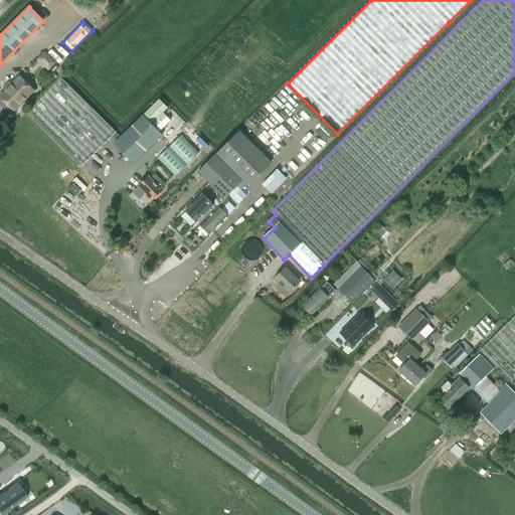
[(50,56),(42,64),(48,70),(56,62),(50,56)]
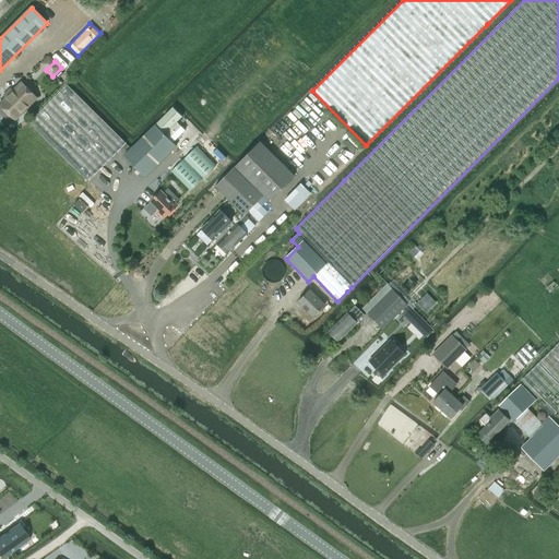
[(14,119),(27,106),(36,98),(22,84),(13,93),(11,91),(6,96),(8,98),(0,105),(2,106),(0,107),(6,113),(7,110),(14,119)]
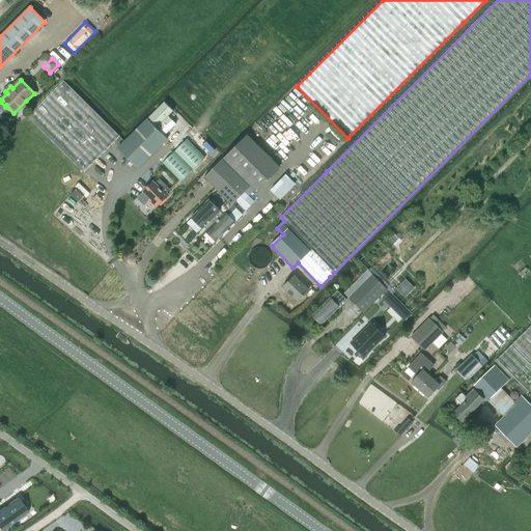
[(83,172),(87,168),(119,136),(63,81),(27,117),(83,172)]
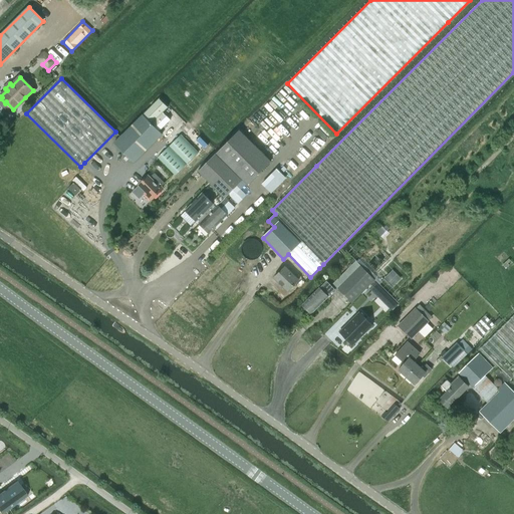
[(170,120),(163,112),(168,107),(159,98),(114,144),(134,163),(162,135),(159,132),(170,120)]
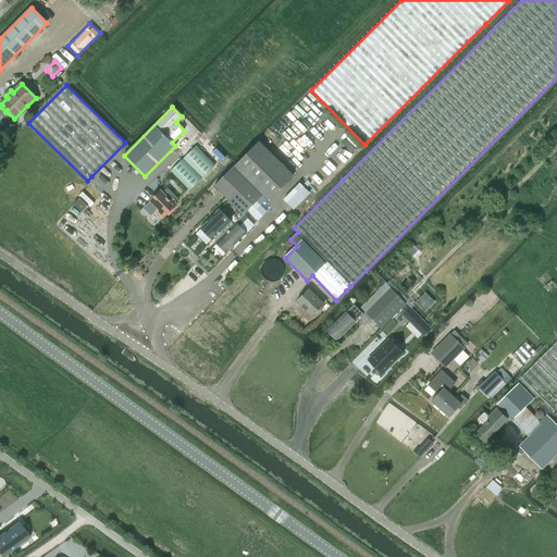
[(289,180),(292,176),(259,141),(234,166),(269,200),(289,180)]
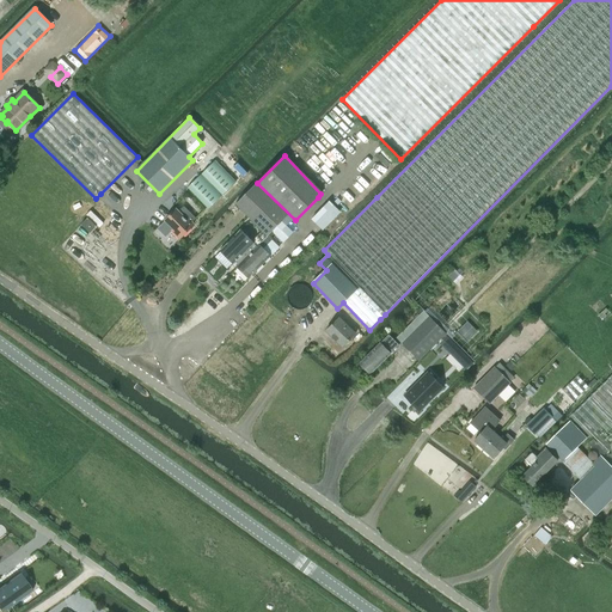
[(214,160),(201,175),(222,195),(236,182),(214,160)]
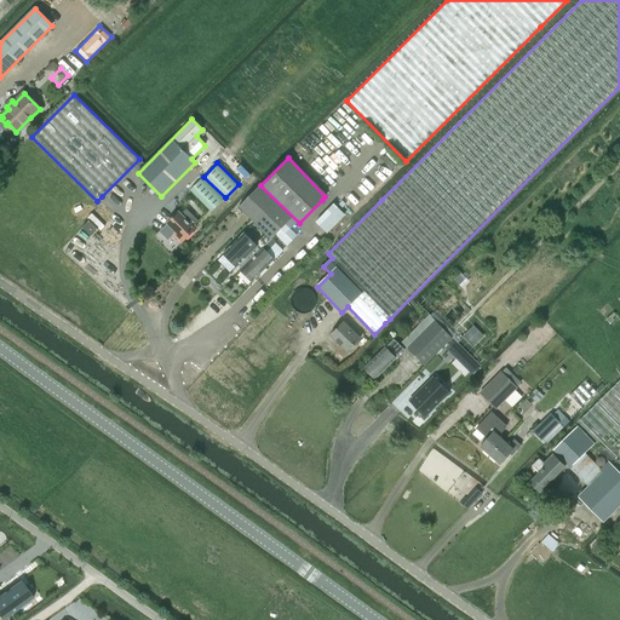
[(204,177),(189,190),(211,212),(224,199),(204,177)]
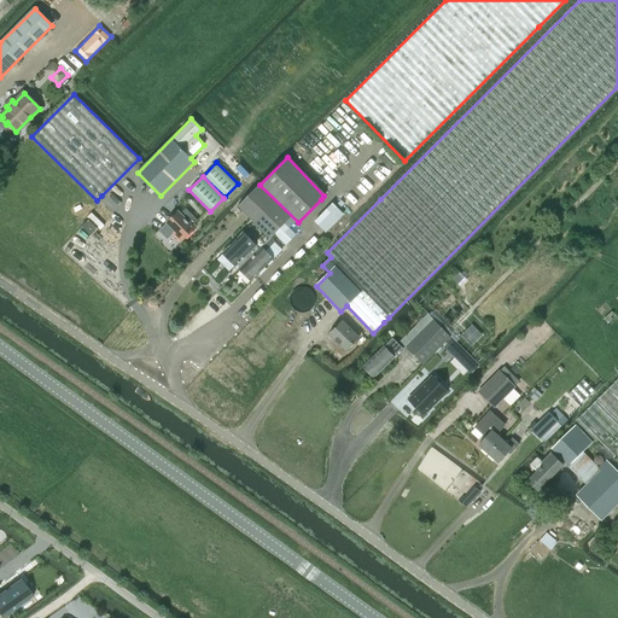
[(258,186),(238,207),(264,233),(270,239),(272,238),(275,234),(285,223),(291,217),(258,186)]
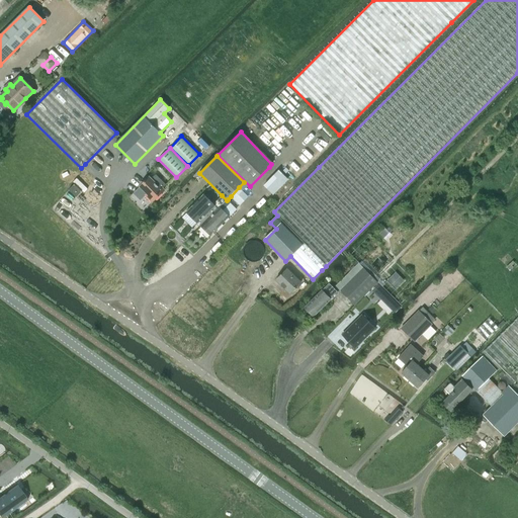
[(264,186),(273,194),(287,179),(278,171),(264,186)]
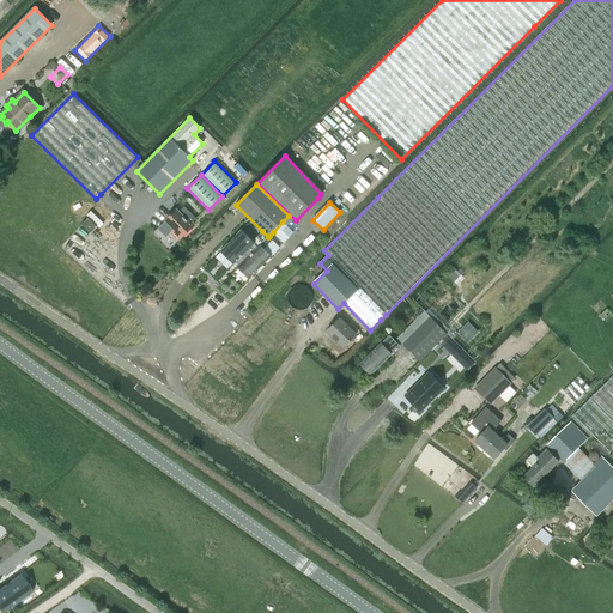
[(194,225),(192,223),(196,219),(184,207),(178,212),(176,211),(165,220),(175,230),(173,231),(181,238),(194,225)]
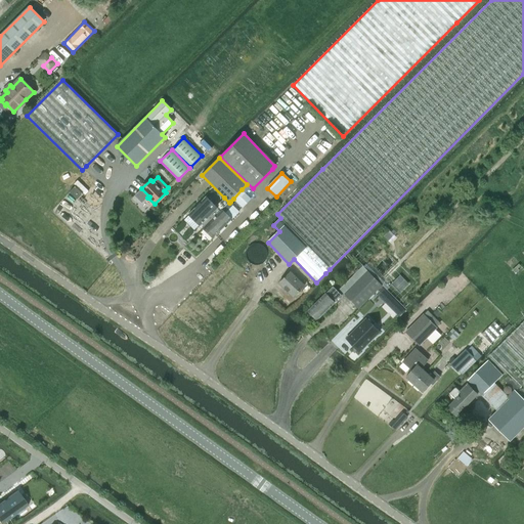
[(76,186),(70,192),(77,200),(83,193),(76,186)]
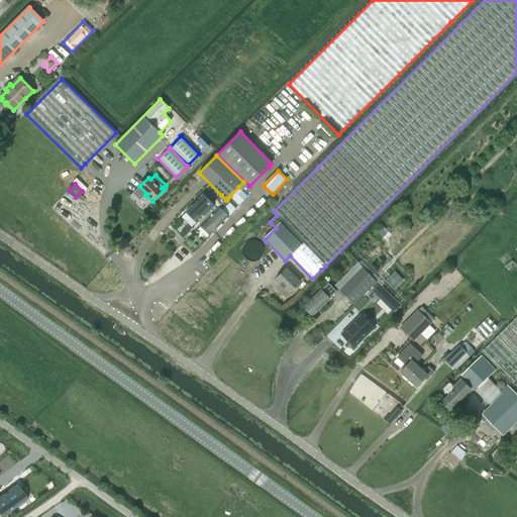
[(238,187),(230,196),(239,205),(247,196),(238,187)]
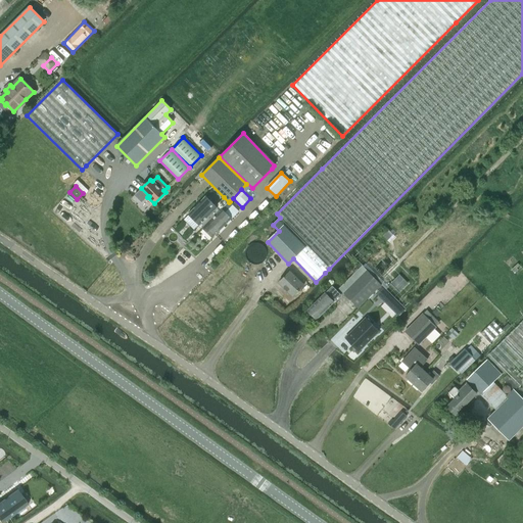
[(189,215),(184,220),(194,230),(198,225),(200,226),(202,229),(220,211),(222,209),(229,202),(224,197),(216,206),(205,197),(188,215),(189,215)]
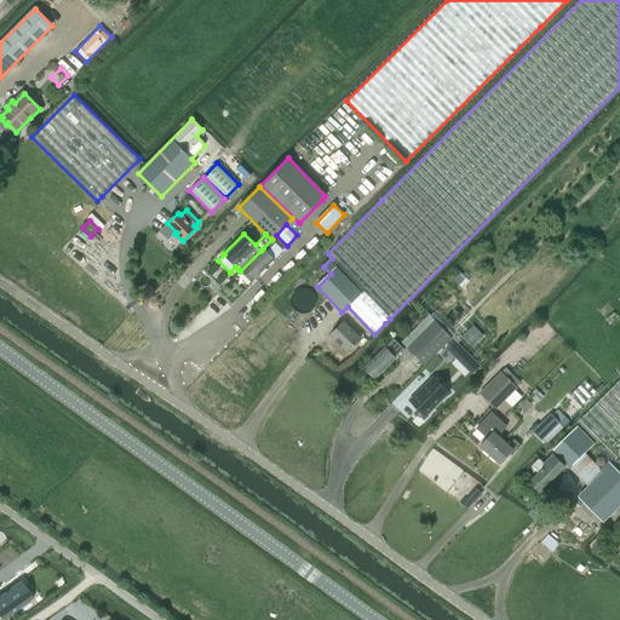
[(260,251),(240,271),(252,282),(274,260),(267,252),(276,242),(273,239),(271,240),(263,248),(260,251)]
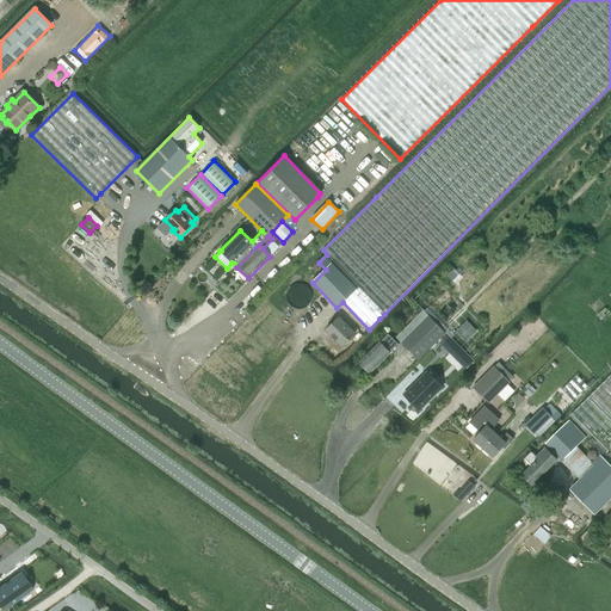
[(430,284),(414,301),(424,310),(446,334),(473,359),(488,344),(494,338),(461,304),(436,279),(430,284)]
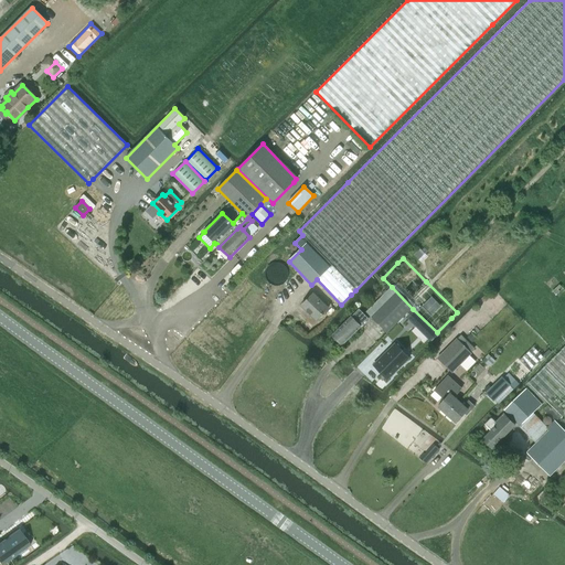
[(384,305),(371,318),(387,334),(412,310),(413,309),(392,287),(387,291),(383,296),(379,299),(384,305)]
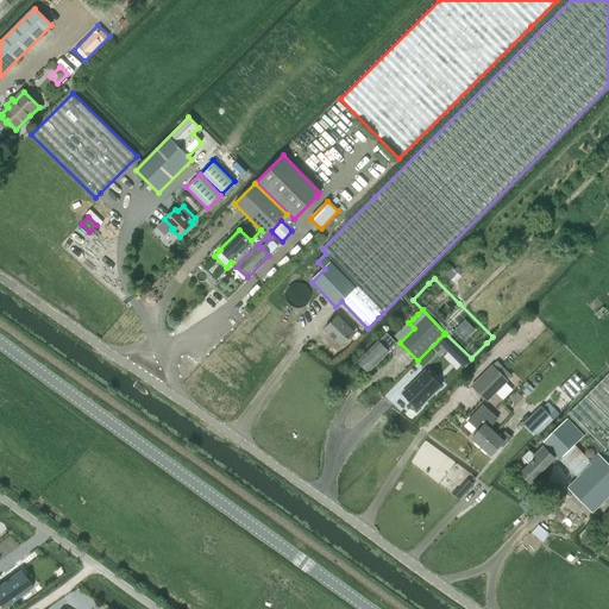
[(341,345),(355,332),(338,316),(324,330),(341,345)]
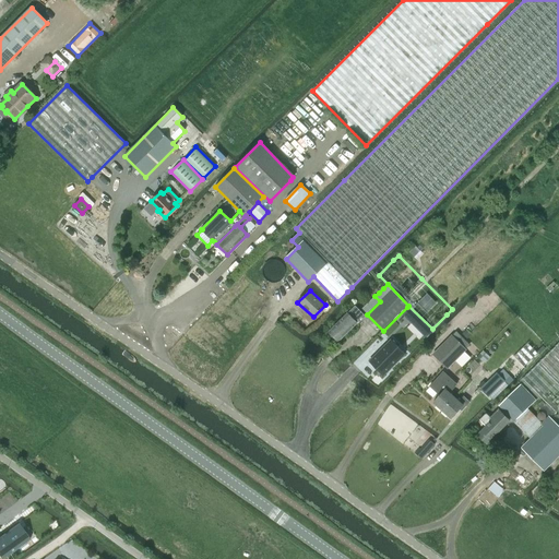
[(347,313),(329,332),(339,342),(357,323),(356,322),(364,314),(355,306),(347,313)]
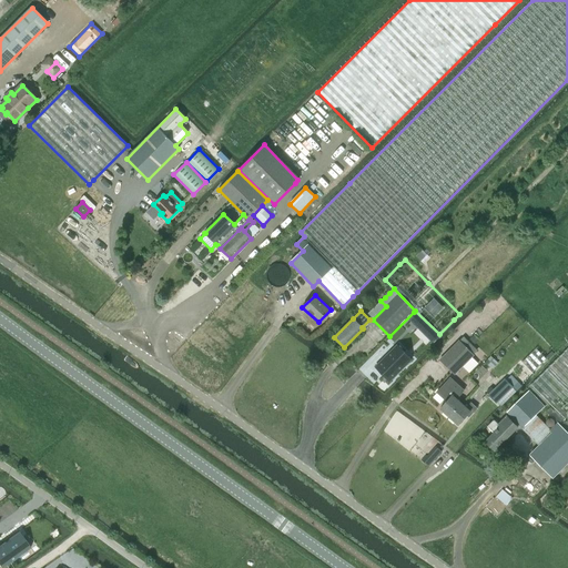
[(415,312),(407,318),(417,328),(425,322),(415,312)]
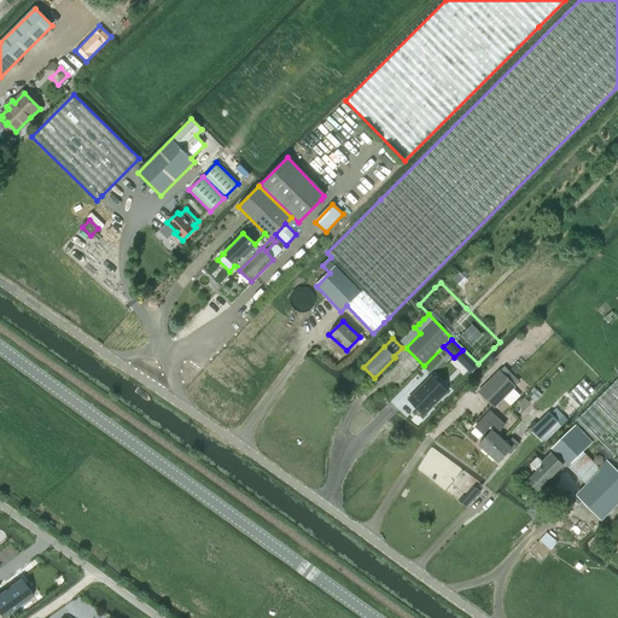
[(516,363),(511,368),(517,374),(522,369),(516,363)]
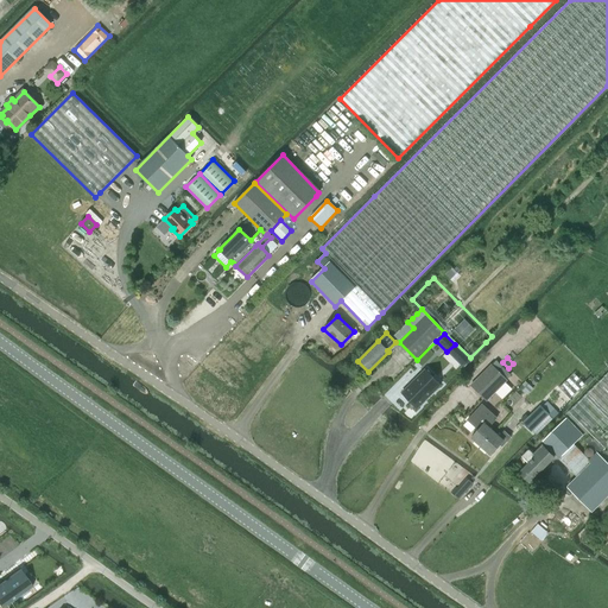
[(507,380),(507,379),(511,375),(496,360),(492,365),(492,363),(470,385),(487,401),(507,380)]
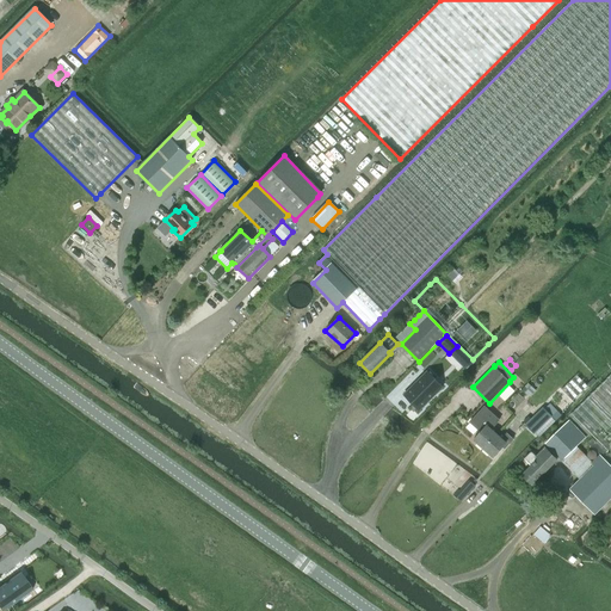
[(429,370),(405,394),(420,408),(443,386),(432,375),(429,370)]
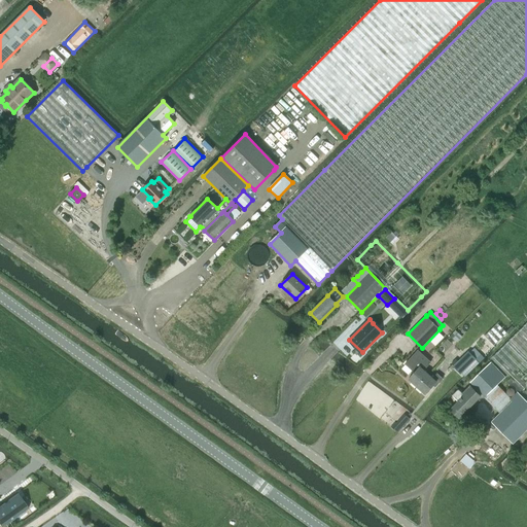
[(513,401),(526,416),(526,323),(491,359),(511,379),(506,383),(517,392),(510,399),(513,401)]
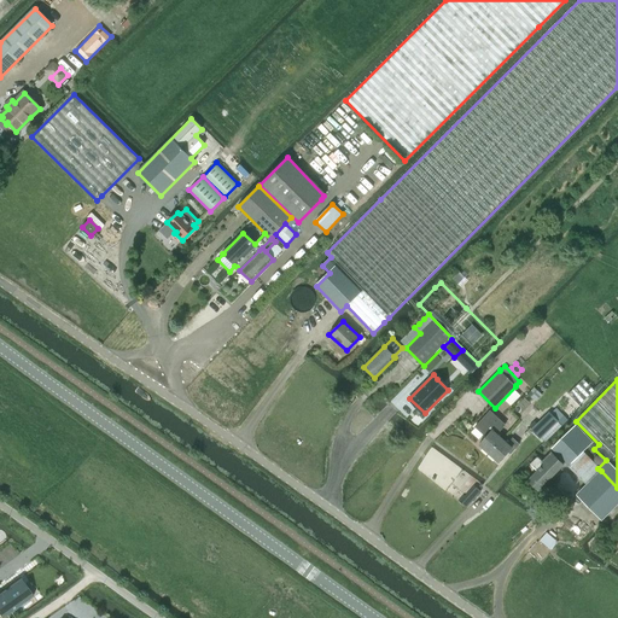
[(549,412),(531,430),(540,439),(558,421),(564,415),(557,408),(551,413),(549,412)]
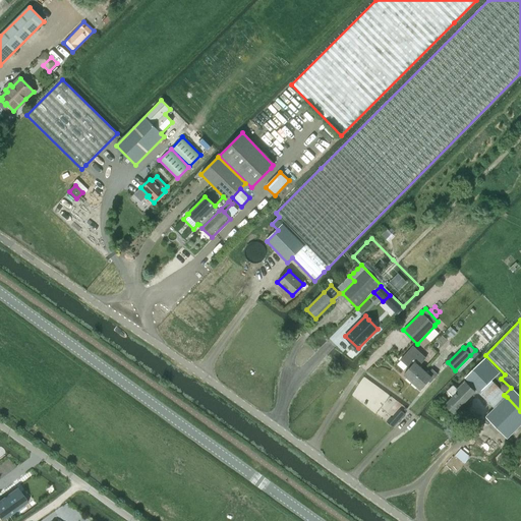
[(412,383),(423,370),(418,366),(425,358),(413,347),(402,359),(411,367),(404,375),(412,383)]
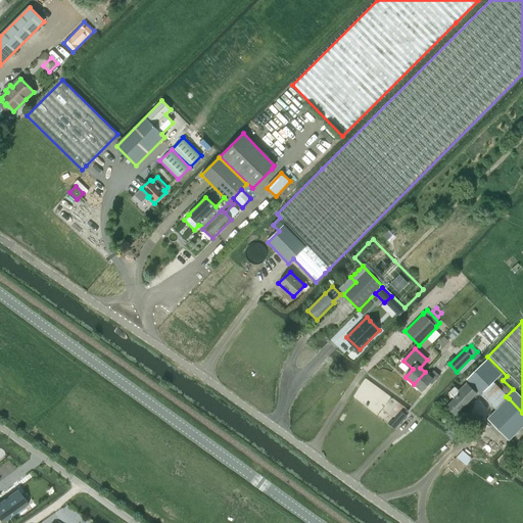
[(486,400),(498,389),(493,384),(501,375),(486,361),(467,380),(481,395),(480,395),(486,400)]
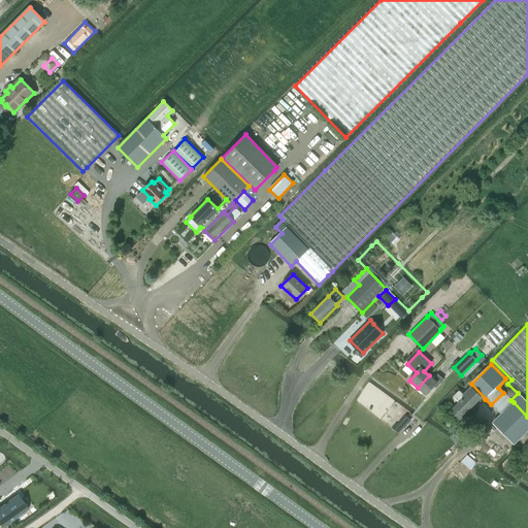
[(429,375),(418,388),(426,396),(435,385),(437,387),(443,380),(438,374),(434,380),(429,375)]
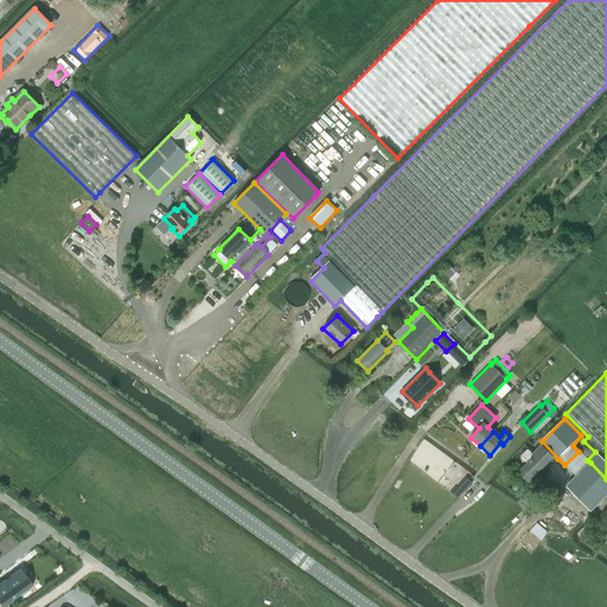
[(528,483),(554,458),(541,445),(532,453),(528,449),(521,457),(528,462),(518,473),(528,483)]
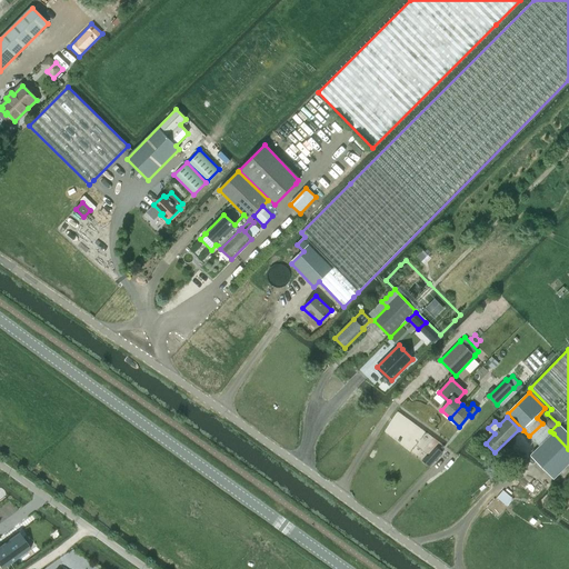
[(529,436),(540,447),(553,433),(550,431),(542,423),(529,436)]
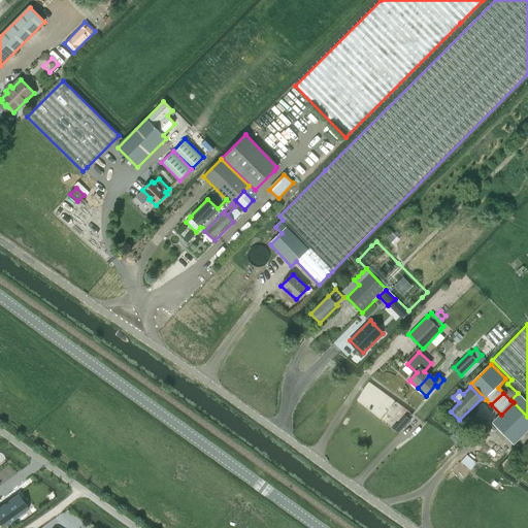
[(514,444),(527,429),(527,417),(514,402),(501,415),(493,424),(514,444)]
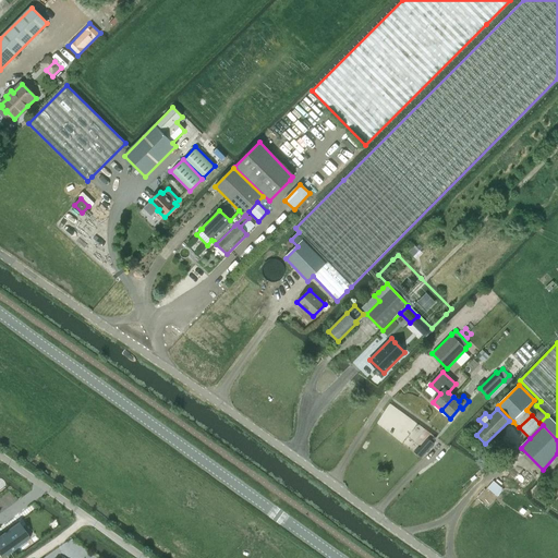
[(0,556),(0,557),(1,557),(26,541),(20,531),(23,529),(19,522),(0,534),(0,556)]
